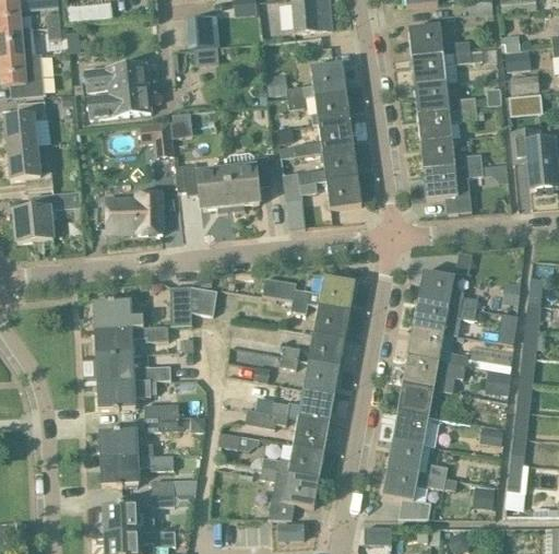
[(0,0),(0,28),(21,27),(19,1),(19,0),(0,0)]
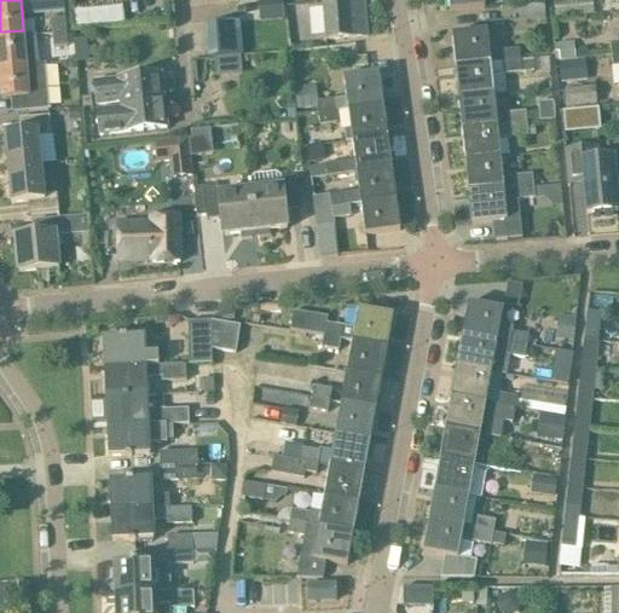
[(75,3),(76,19),(123,17),(122,0),(75,3)]
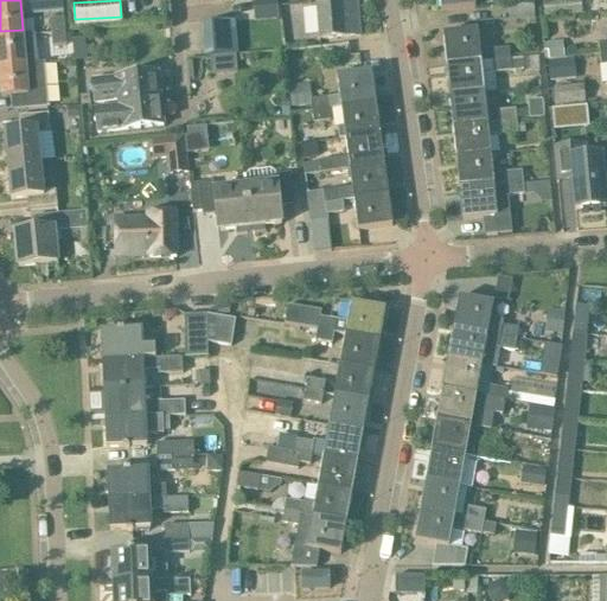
[(254,0),(256,19),(280,17),(278,0),(254,0)]
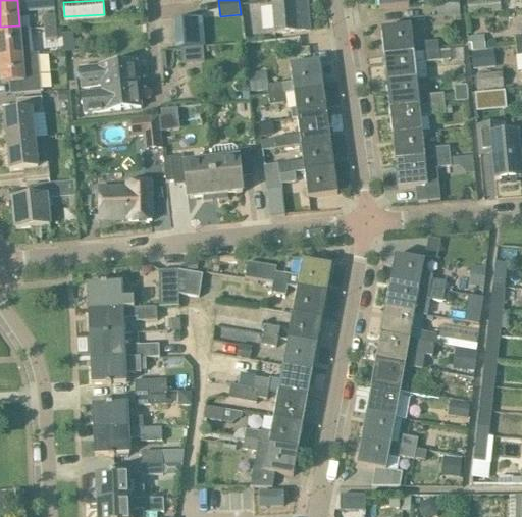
[(310,27),(307,0),(272,0),(275,29),(310,27)]
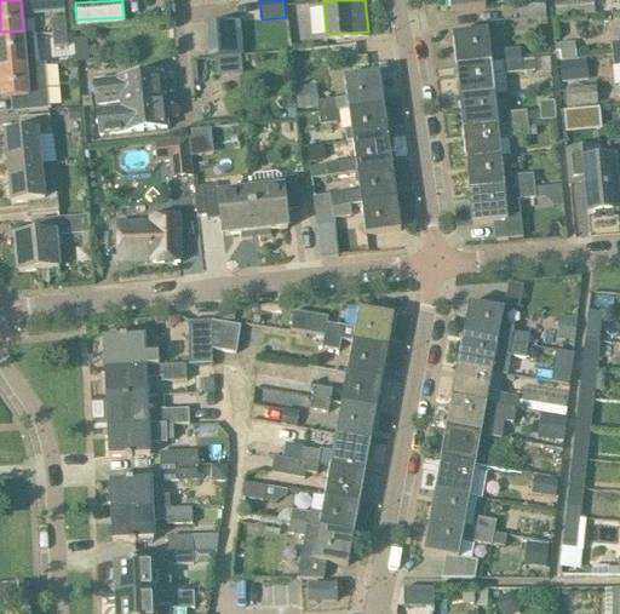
[(518,0),(520,13),(546,10),(545,0),(518,0)]
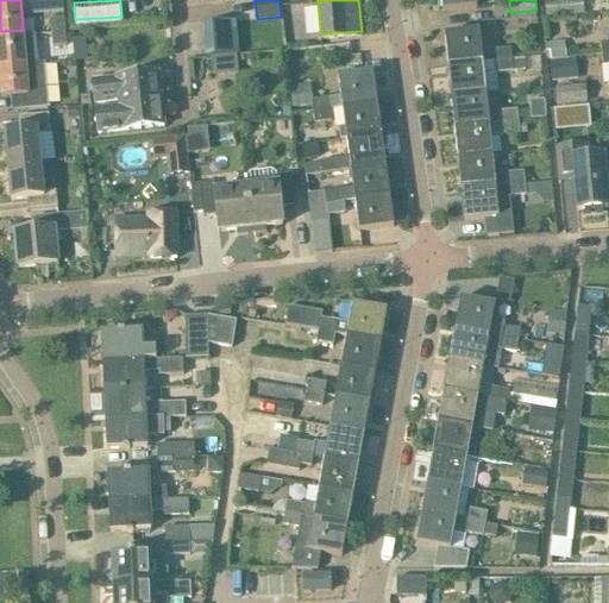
[(564,11),(563,0),(545,0),(546,12),(564,11)]
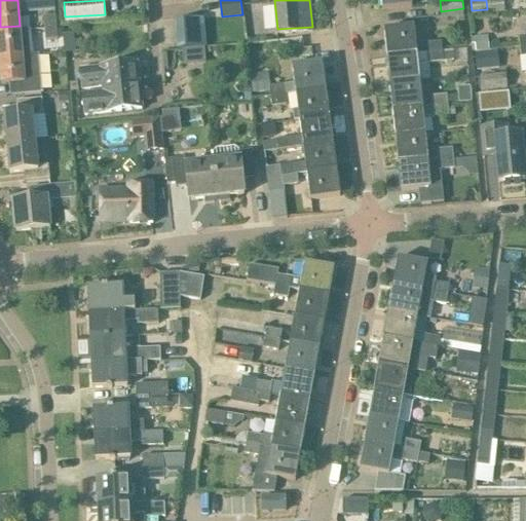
[(486,0),(487,9),(504,7),(503,0),(486,0)]
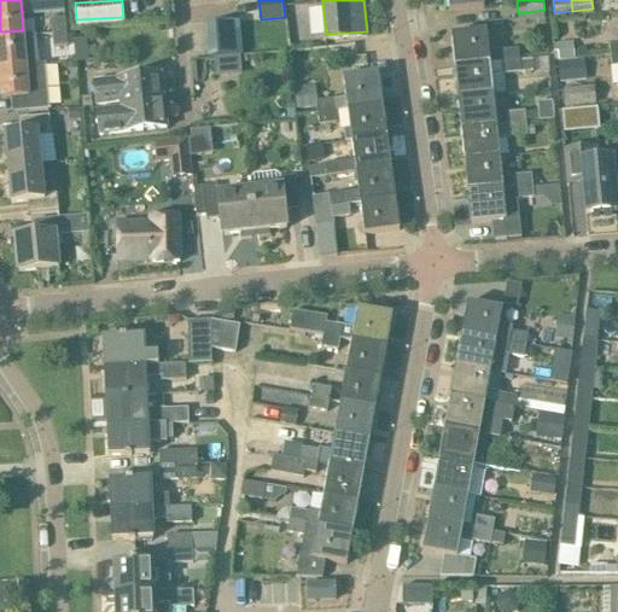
[(52,15),(53,28),(66,27),(65,12),(52,15)]
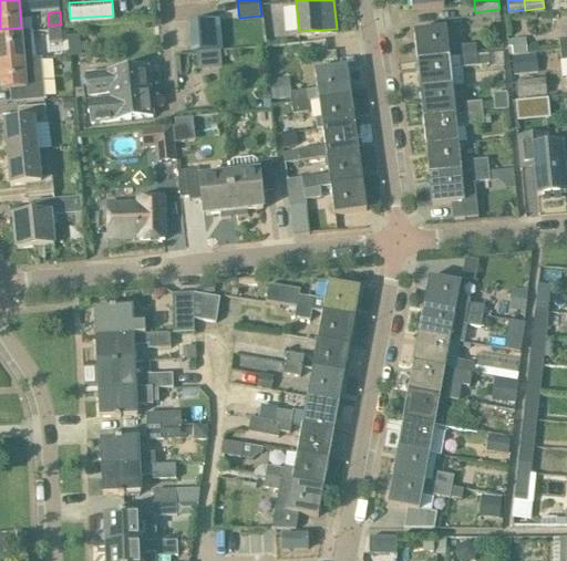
[(219,13),(192,17),(195,48),(222,44),(219,13)]
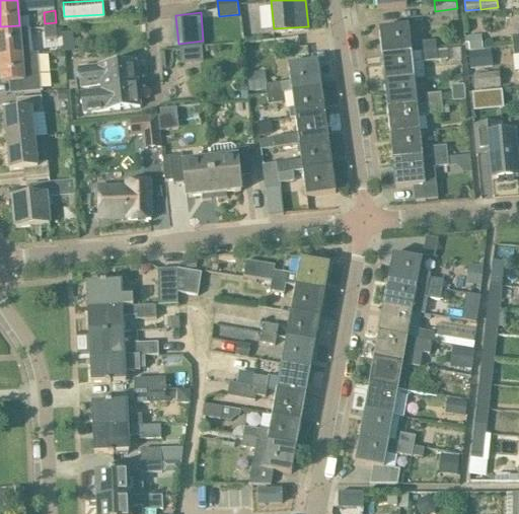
[(379,24),(382,52),(412,49),(409,21),(379,24)]
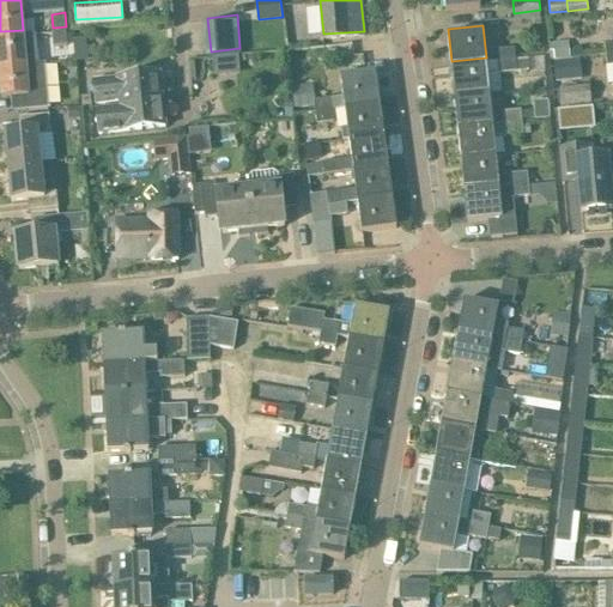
[(66,26),(53,28),(54,41),(67,40),(66,26)]
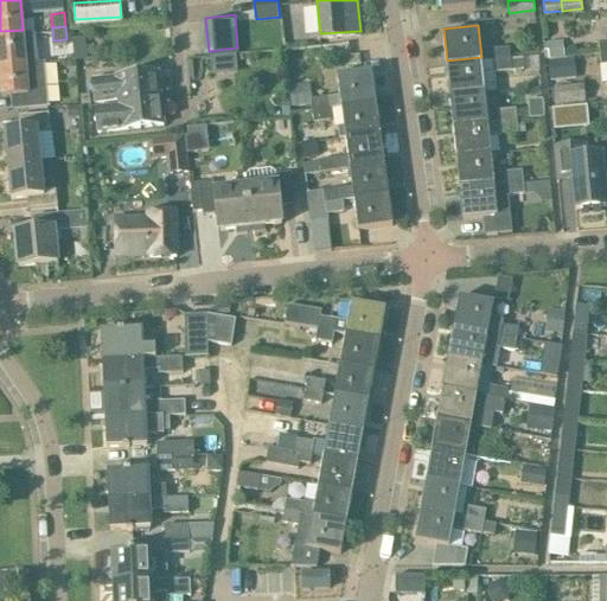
[(23,30),(0,31),(0,62),(26,61),(26,59),(40,58),(37,29),(23,30)]
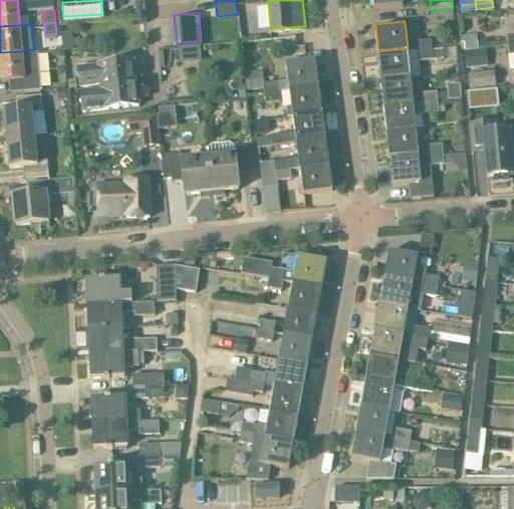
[(465,45),(478,44),(477,29),(464,30),(465,45)]
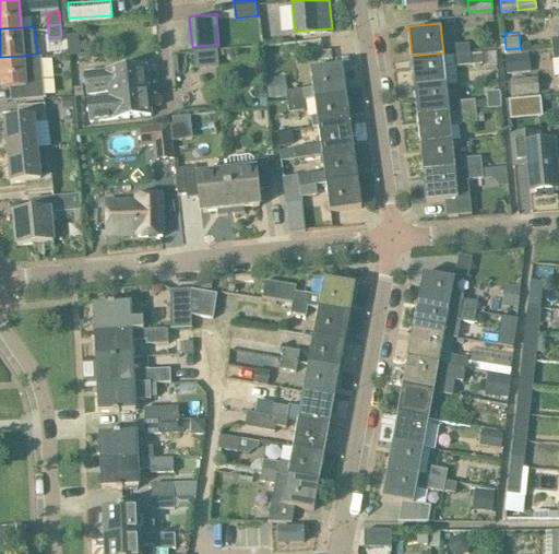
[(452,42),(454,51),(471,50),(470,39),(452,42)]
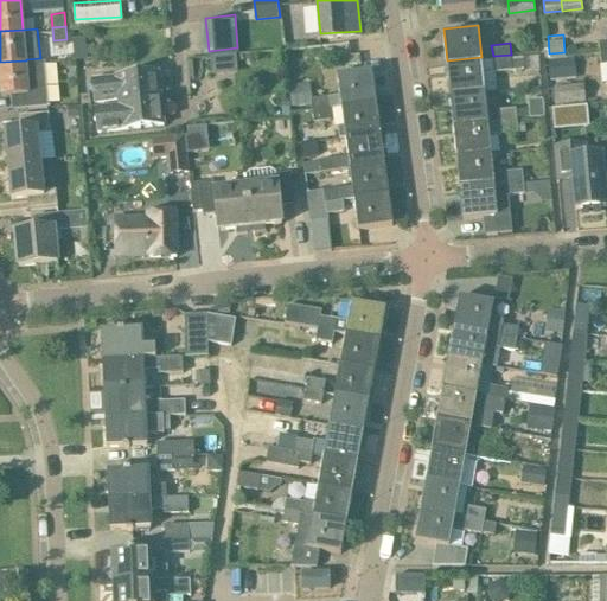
[(574,51),(564,52),(548,55),(549,74),(576,71),(574,51)]
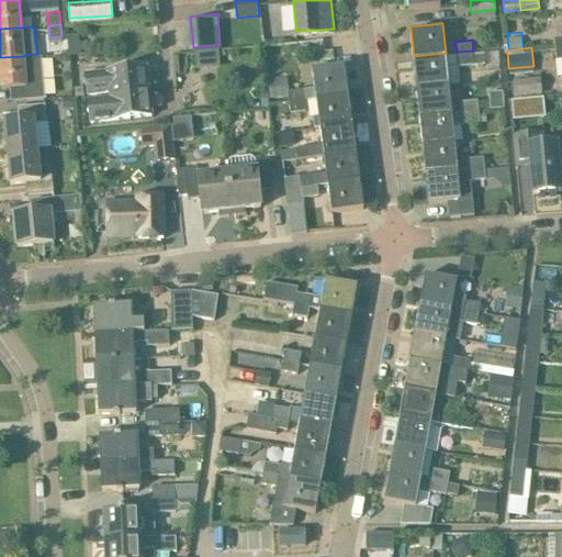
[(473,51),(457,52),(458,63),(485,60),(485,51),(473,52),(473,51)]
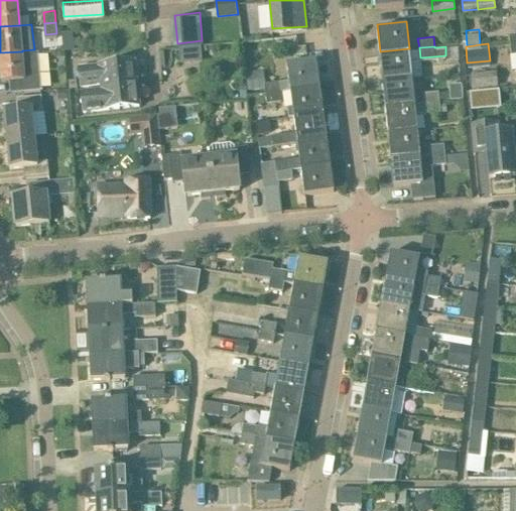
[(409,48),(380,51),(382,78),(412,75),(409,48)]
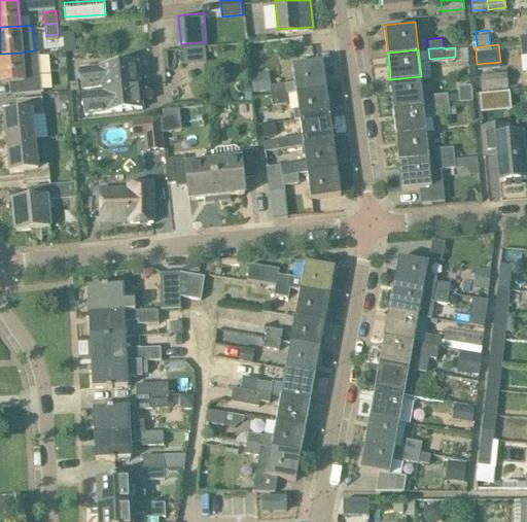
[(23,53),(0,54),(0,65),(1,80),(23,79),(23,91),(43,89),(40,50),(35,50),(23,51),(23,53)]
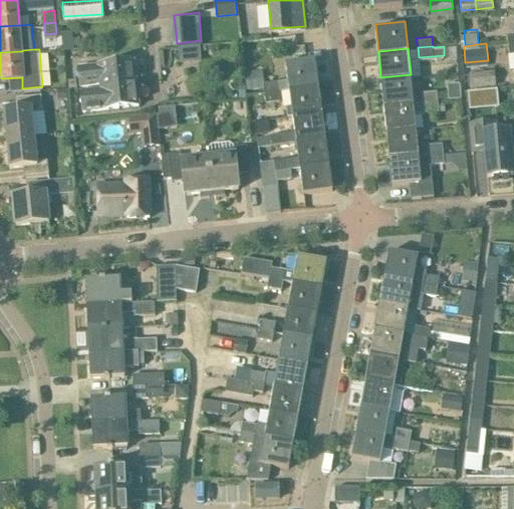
[(289,86),(318,82),(315,56),(286,60),(288,76),(264,79),(265,89),(280,87),(289,86)]
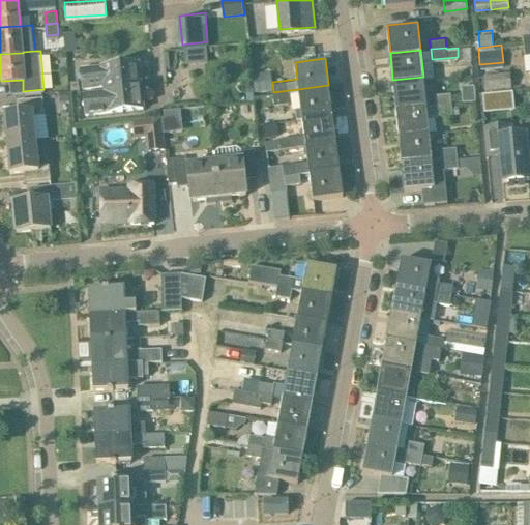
[(104,83),(104,86),(142,82),(141,82),(139,59),(81,64),(83,85),(104,83)]
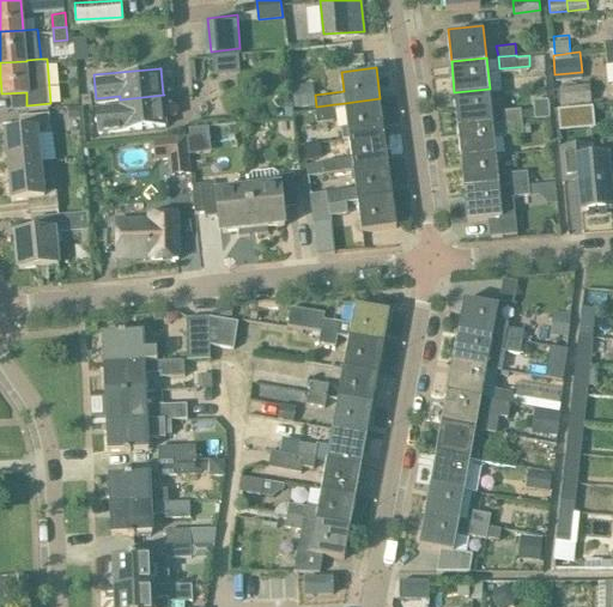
[(308,80),(292,83),(296,105),(310,103),(308,80)]
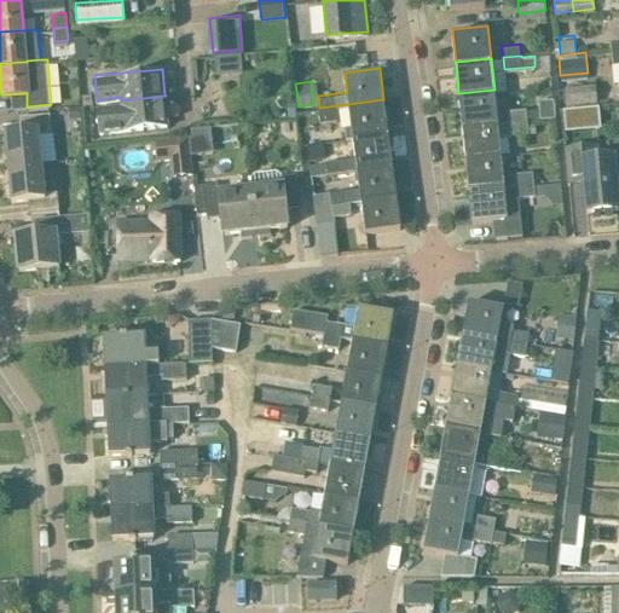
[(595,82),(566,85),(567,103),(596,100),(595,82)]
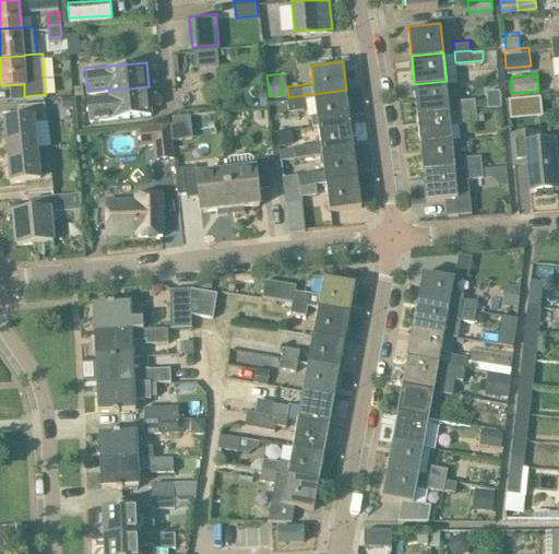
[(417,113),(450,109),(447,81),(414,84),(417,113)]
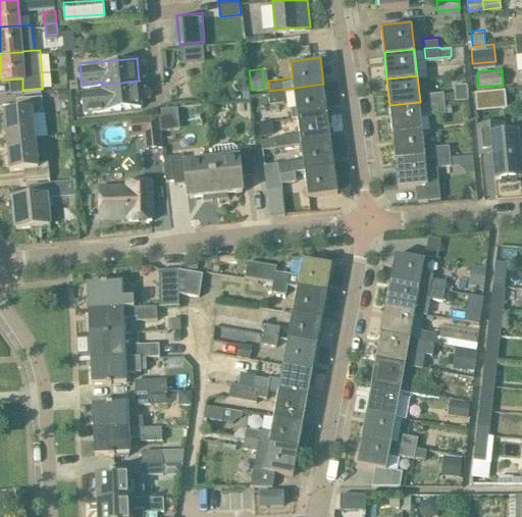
[(77,79),(69,80),(69,88),(77,87),(77,79)]
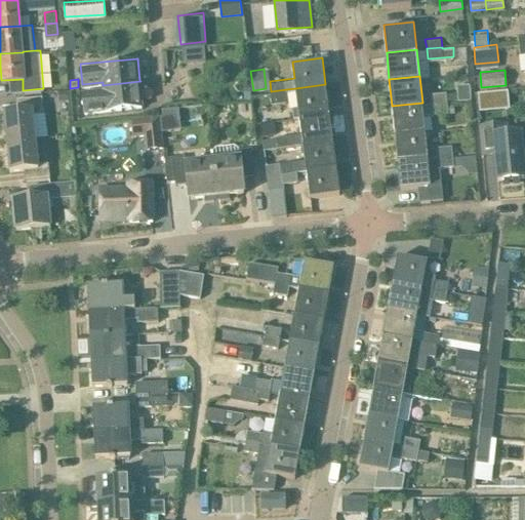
[(140,81),(103,85),(104,87),(83,89),(85,110),(143,105),(140,81)]
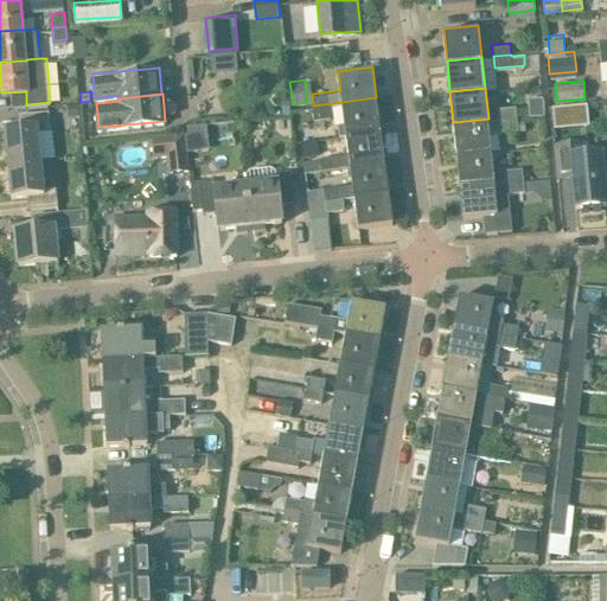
[(346,133),(381,128),(376,97),(342,102),(345,122),(338,122),(339,134),(346,133)]
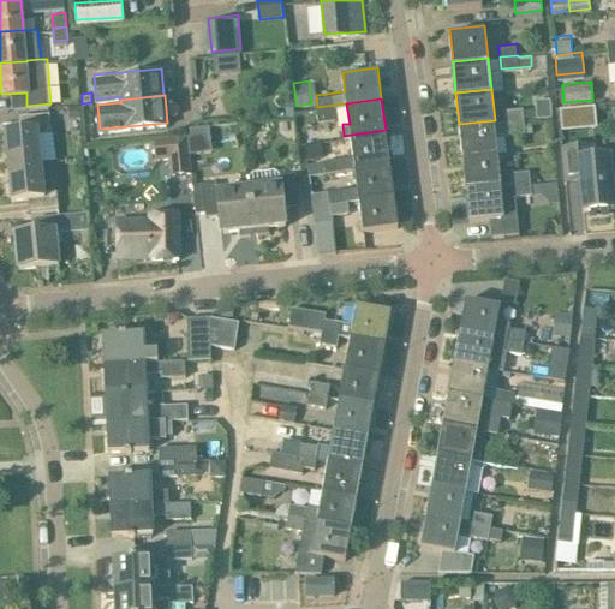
[(78,103),(69,105),(69,115),(79,114),(78,103)]
